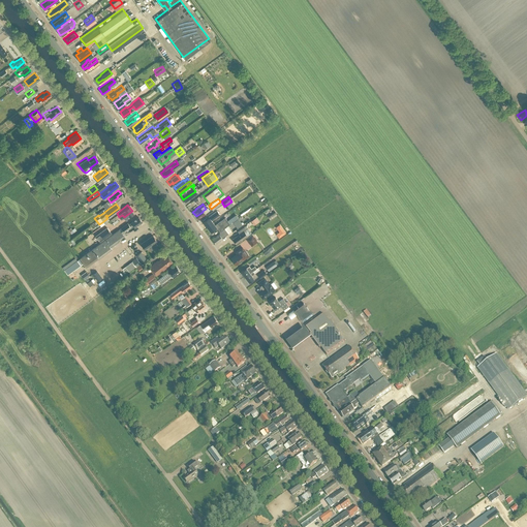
[(208,216),(202,220),(206,225),(212,221),(210,218),(218,212),(215,209),(207,215),(208,216)]
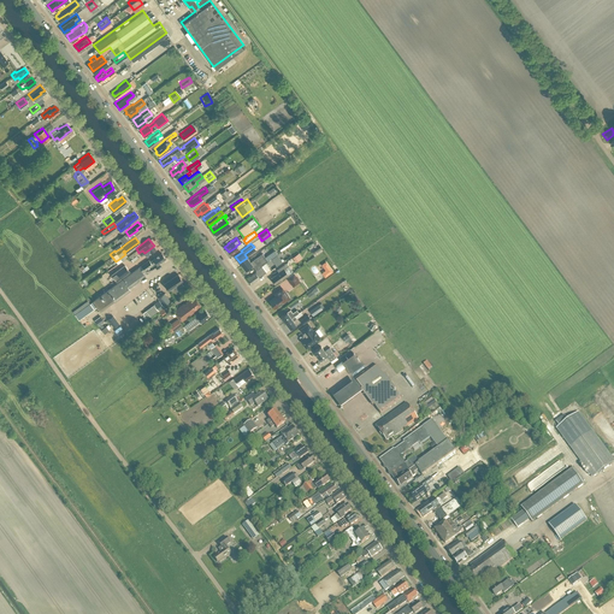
[(155,263),(164,257),(159,251),(151,257),(148,259),(147,258),(140,263),(143,267),(153,260),(155,263)]
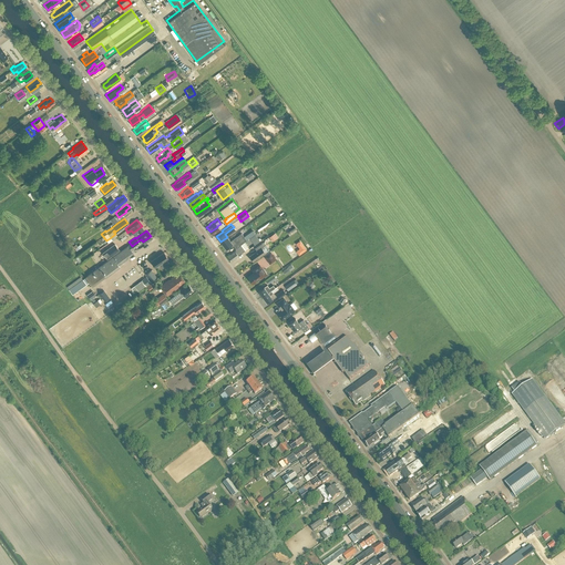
[(228,239),(227,237),(221,242),(224,246),(230,242),(233,246),(245,238),(239,230),(228,239)]
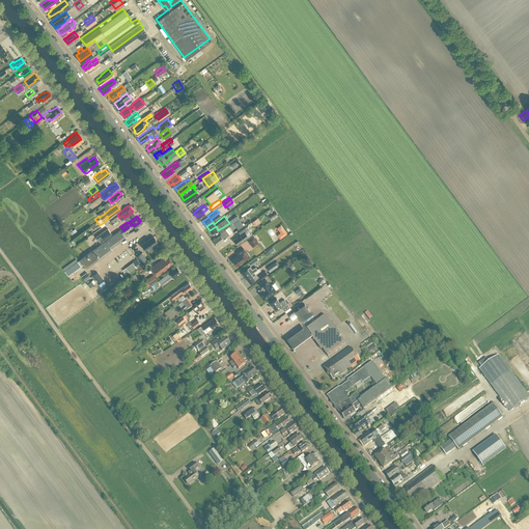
[(279,223),(276,225),(279,230),(276,232),(278,235),(285,231),(279,223)]
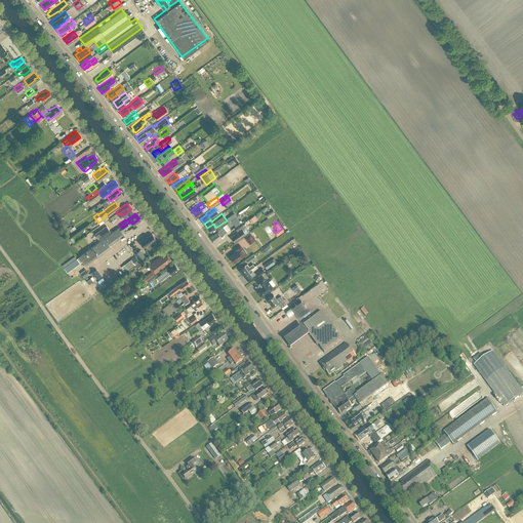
[(209,236),(212,240),(219,235),(218,234),(225,230),(228,228),(225,223),(222,225),(215,229),(216,230),(209,236)]
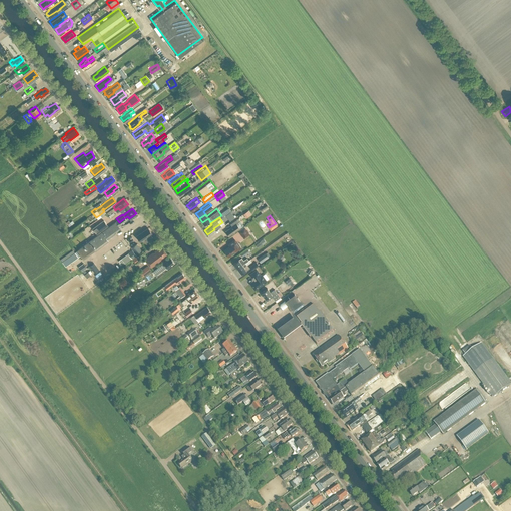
[(116,224),(119,222),(116,218),(113,220),(75,248),(82,257),(93,248),(106,239),(105,238),(119,227),(120,226),(120,225),(119,223),(118,223),(117,224),(116,224)]
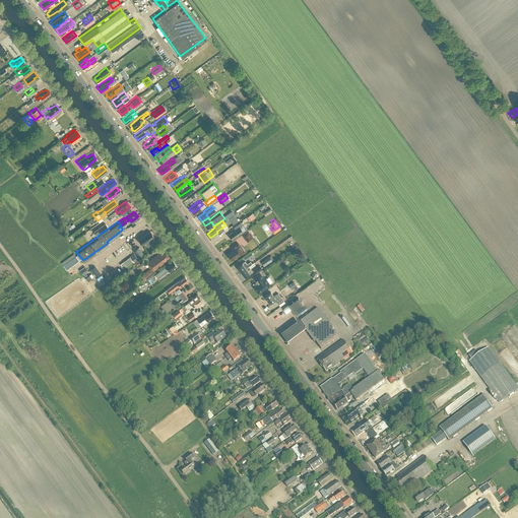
[(104,221),(91,230),(96,236),(108,228),(104,221)]
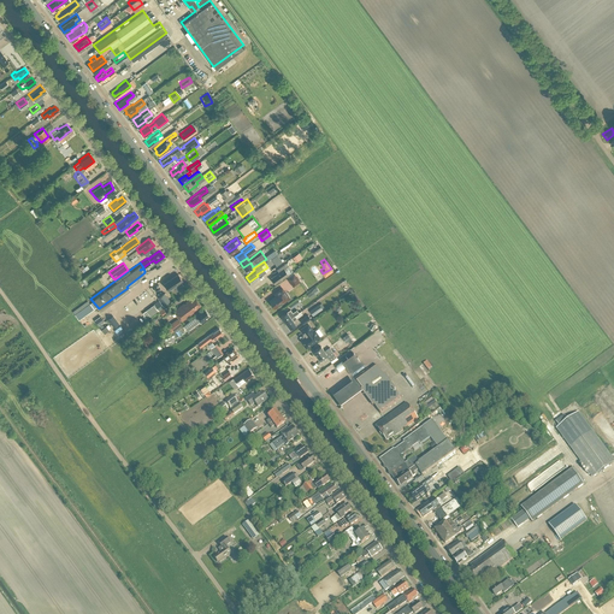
[(284,265),(282,263),(275,267),(277,271),(269,276),(272,282),(285,272),(290,269),(287,264),(284,265)]
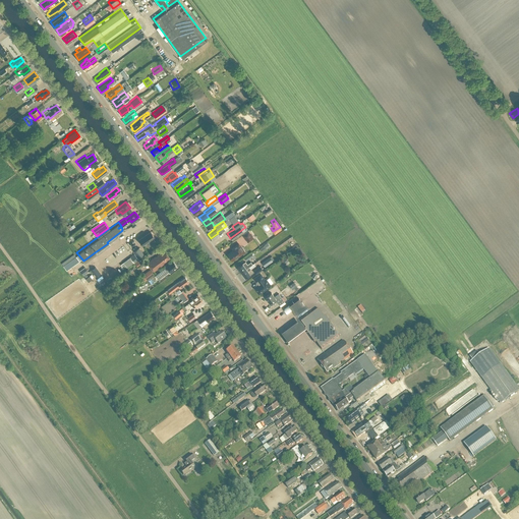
[(251,236),(246,229),(241,233),(246,240),(251,236)]
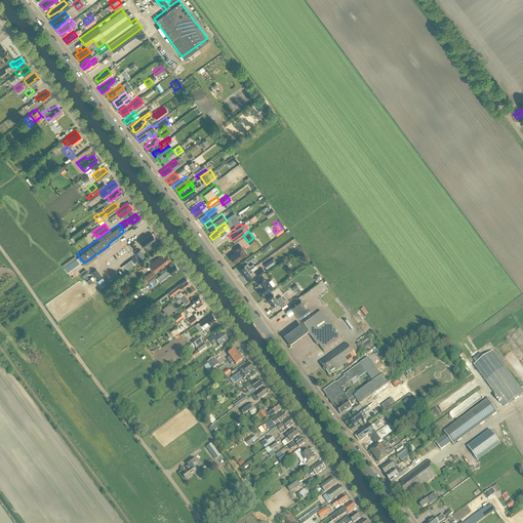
[(142,246),(154,238),(150,232),(137,240),(142,246)]
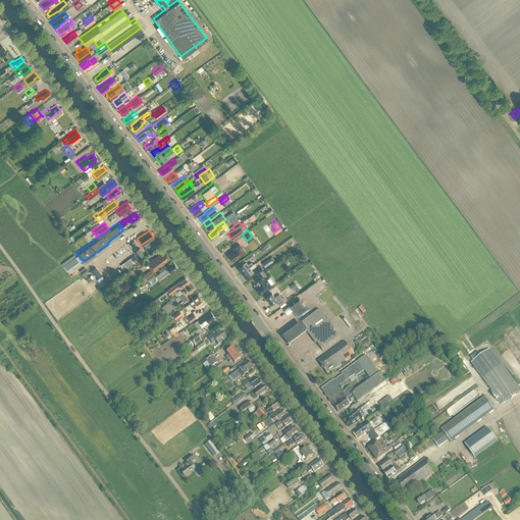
[(137,246),(135,242),(136,242),(133,236),(124,241),(131,249),(137,246)]
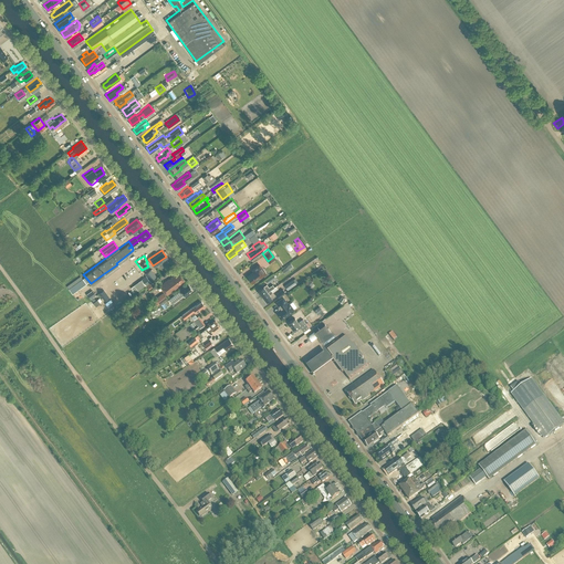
[(291,274),(311,260),(310,258),(290,272),(291,274)]
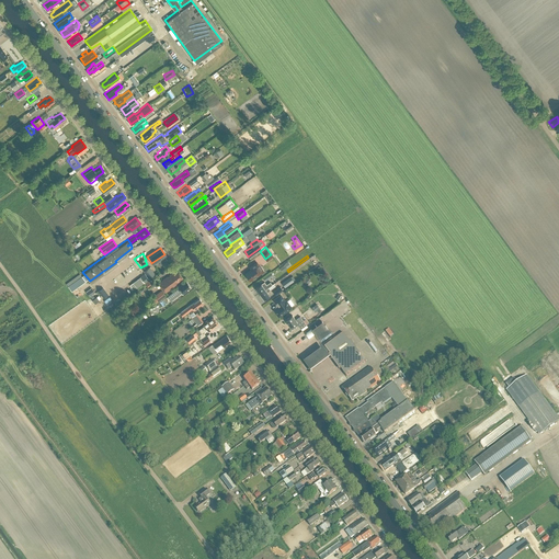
[(261,269),(259,265),(254,260),(248,265),(249,267),(243,272),(244,274),(244,276),(246,277),(248,278),(259,271),(261,269)]
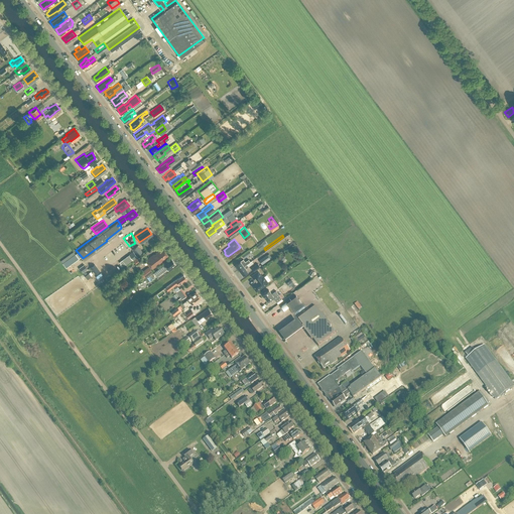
[(131,247),(135,253),(140,250),(136,243),(131,247)]
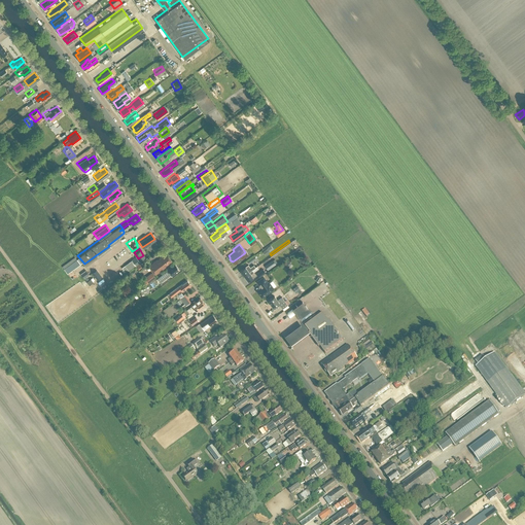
[(155,258),(155,257),(147,264),(153,272),(159,269),(158,268),(160,267),(161,268),(164,266),(163,265),(170,259),(165,253),(164,254),(163,253),(161,254),(160,254),(156,256),(158,256),(155,258)]
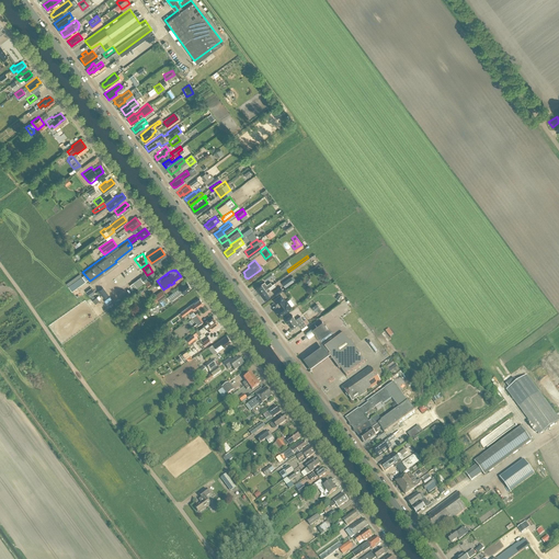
[(143,271),(138,275),(143,281),(147,277),(143,271)]
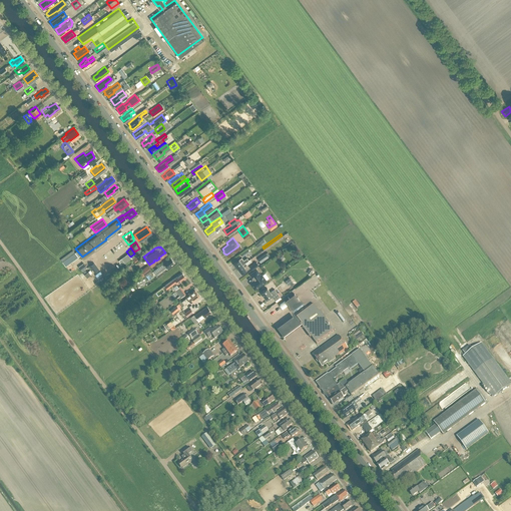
[(64,265),(76,256),(73,250),(60,260),(64,265)]
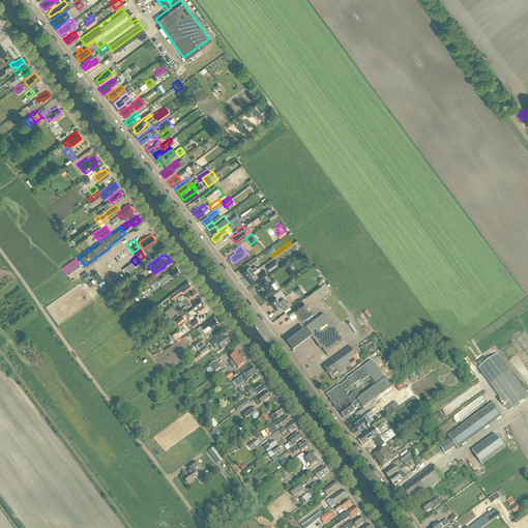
[(267,263),(270,267),(275,263),(274,263),(276,262),(274,259),(272,260),(272,259),(267,263)]
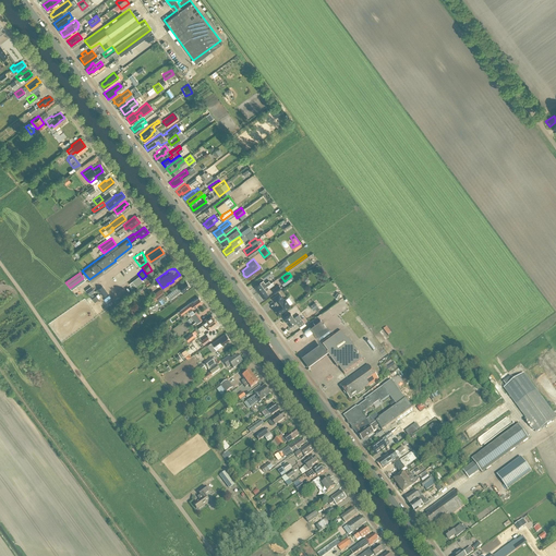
[(183,287),(188,283),(183,278),(171,287),(164,292),(167,298),(178,289),(180,290),(184,288),(183,287)]
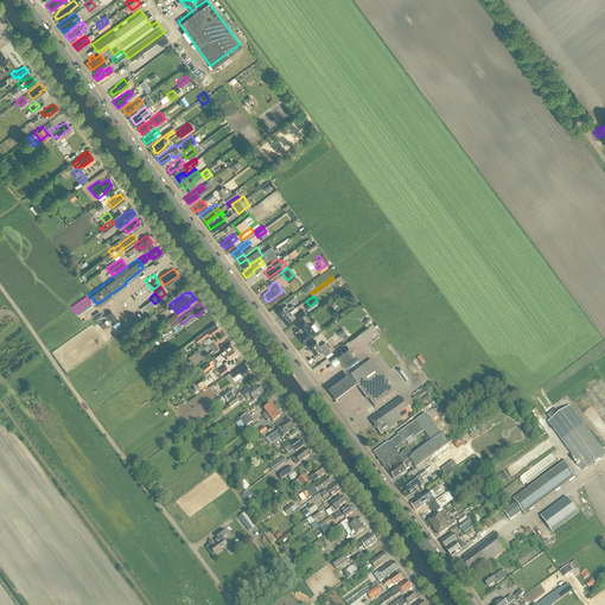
[(286,306),(284,303),(274,310),(279,316),(292,306),(290,303),(286,306)]
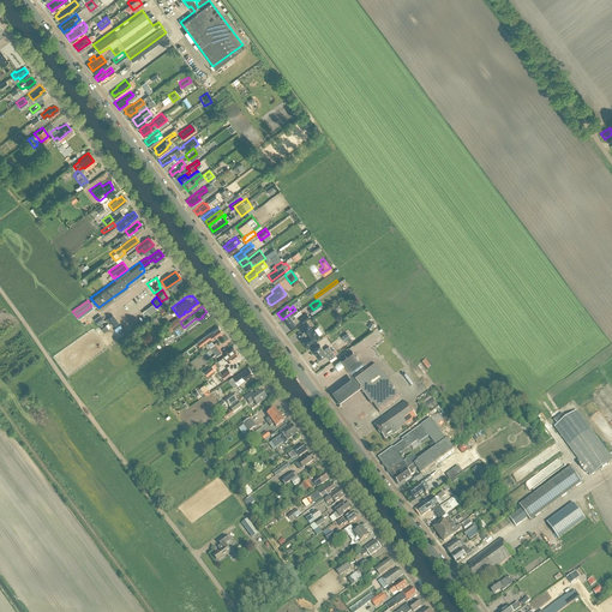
[(297,309),(295,310),(282,319),(287,325),(293,321),(291,317),(293,315),(293,316),(299,311),(297,309)]
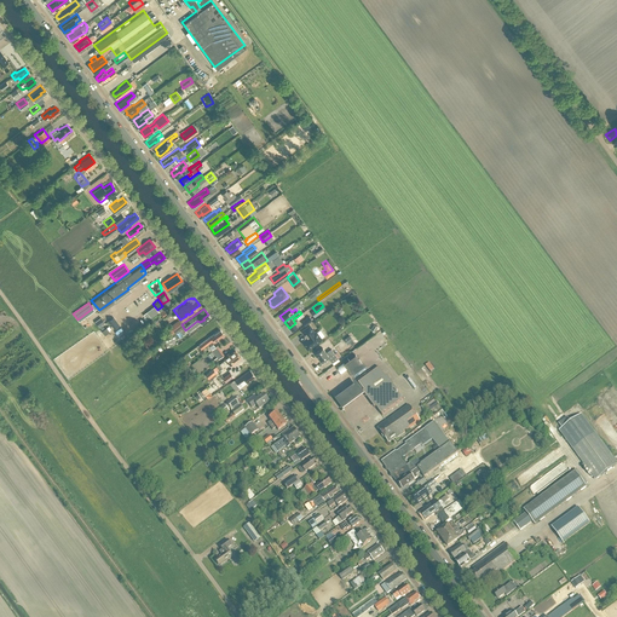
[(299,319),(303,324),(310,318),(306,313),(299,319)]
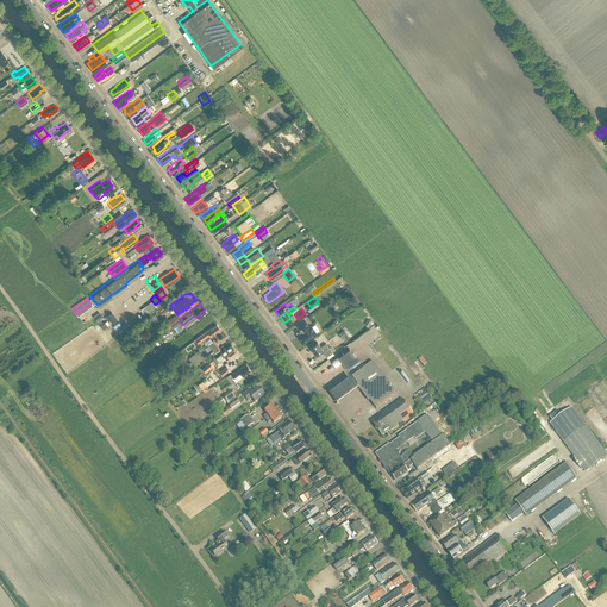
[(110,310),(105,313),(110,321),(114,318),(110,310)]
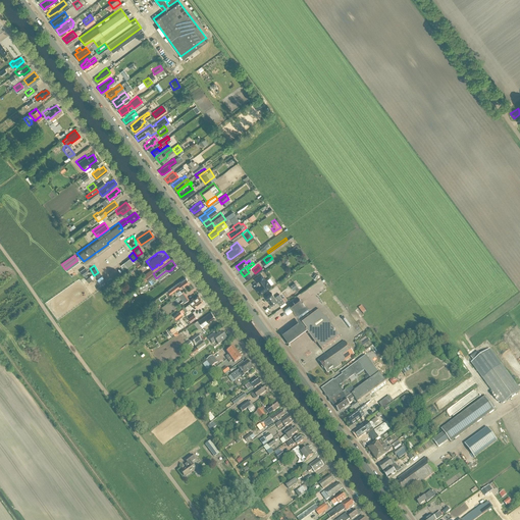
[(148,268),(142,272),(146,278),(152,273),(148,268)]
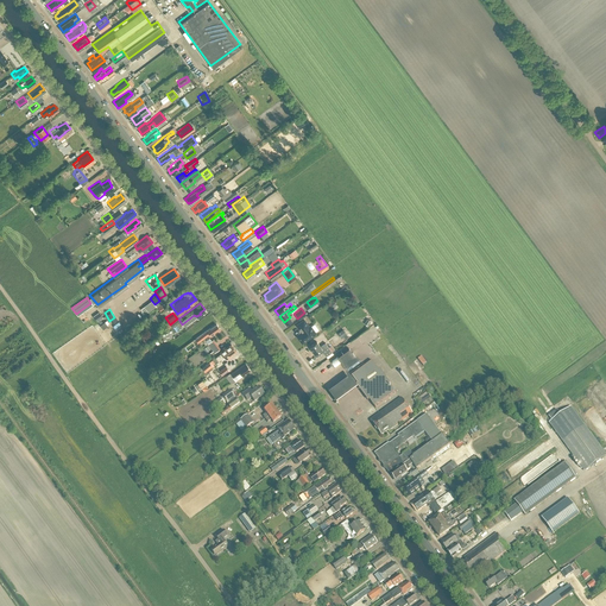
[(298,332),(295,334),(300,341),(313,330),(308,324),(307,324),(302,319),(295,323),(298,328),(298,332)]
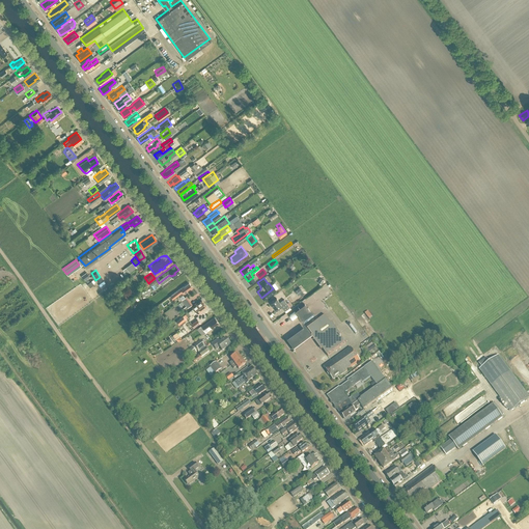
[(182,291),(185,289),(185,288),(190,284),(187,281),(182,285),(182,284),(168,294),(170,297),(181,289),(182,291)]
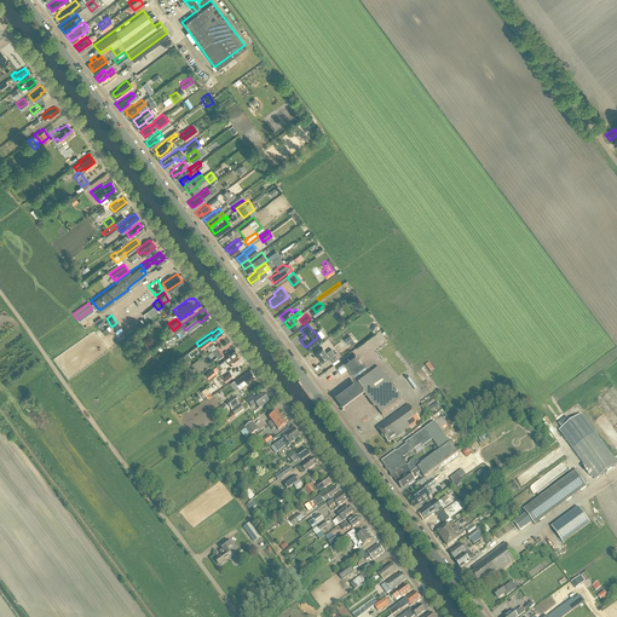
[(221,352),(215,344),(209,347),(214,355),(209,358),(212,361),(221,352)]
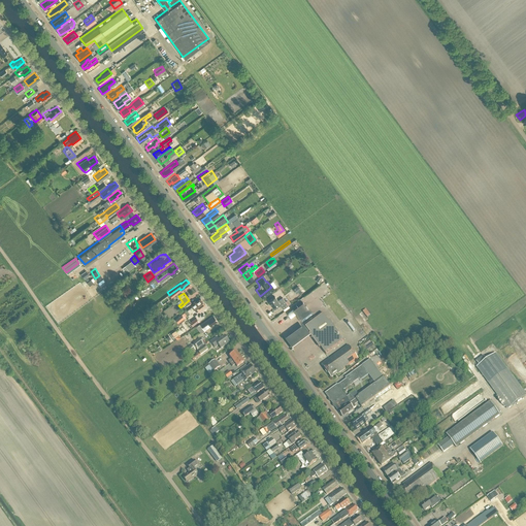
[(280,295),(275,298),(272,294),(266,299),(272,306),(277,302),(281,307),(286,303),(283,299),(280,295)]
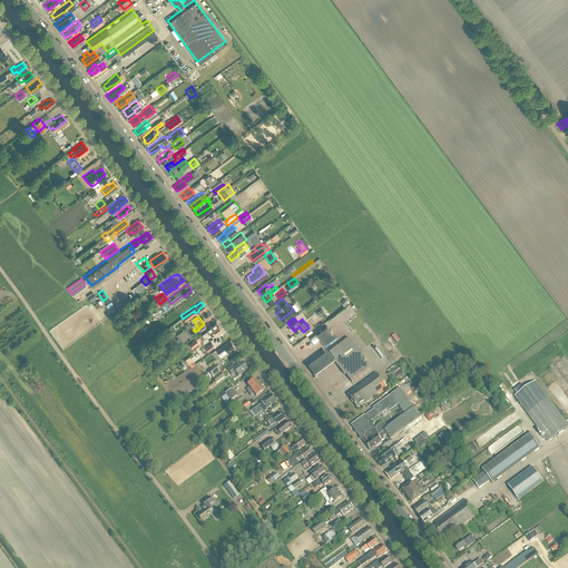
[(194,338),(186,344),(188,348),(199,340),(203,336),(203,338),(208,333),(209,334),(216,330),(215,329),(218,326),(214,321),(205,327),(205,329),(201,333),(199,332),(196,334),(197,335),(194,338)]
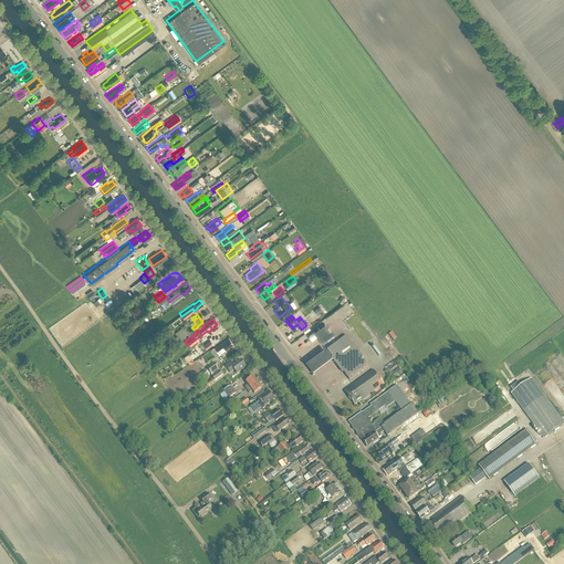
[(323,322),(312,330),(315,335),(316,336),(327,329),(323,322)]
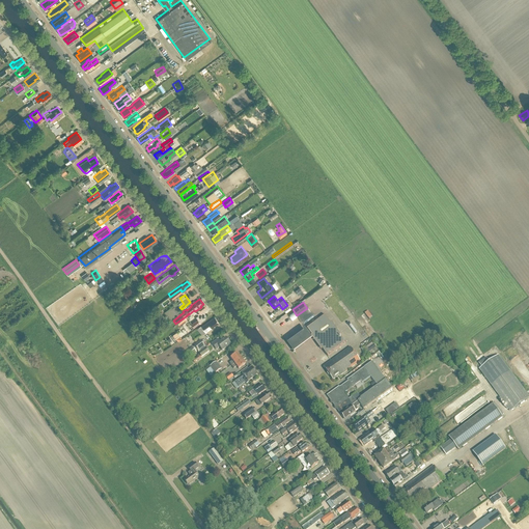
[(367,317),(370,314),(365,309),(362,311),(367,317)]
